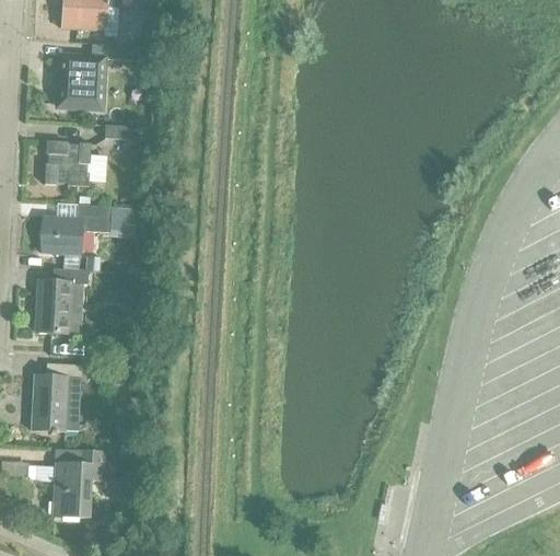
[(118,7),(118,0),(62,0),(61,27),(104,30),(105,6),(118,7)]
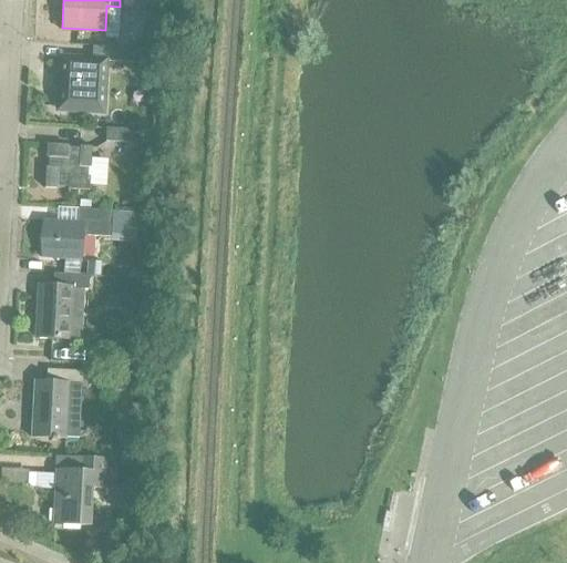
[(137,60),(138,47),(92,44),(91,57),(61,54),(59,90),(62,89),(61,106),(102,110),(105,58),(137,60)]
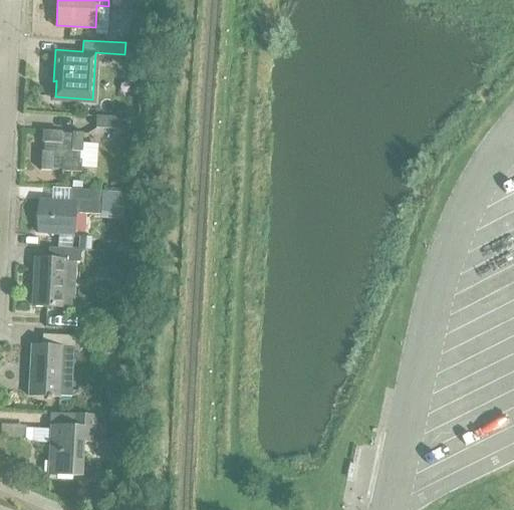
[(125,42),(124,54),(135,55),(136,43),(125,42)]
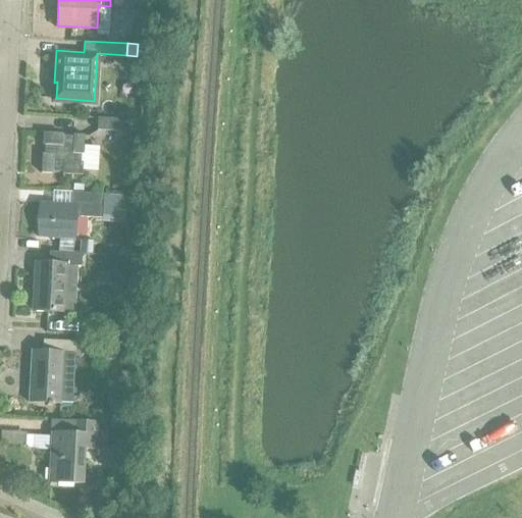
[(135,128),(135,118),(122,118),(122,116),(98,115),(97,128),(121,130),(121,128),(135,128)]
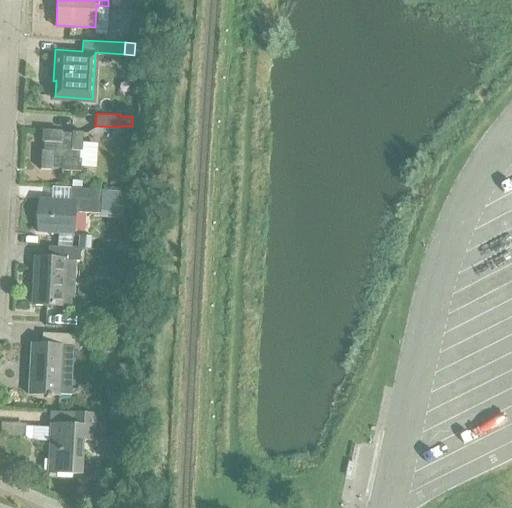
[(40,166),(81,169),(83,130),(43,127),(40,166)]
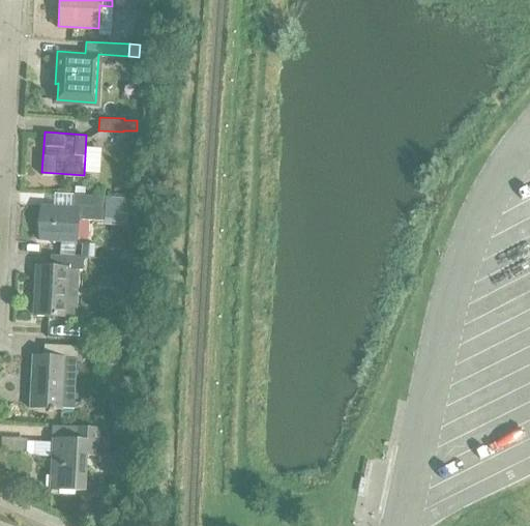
[(40,204),(38,237),(59,238),(59,252),(74,253),(74,239),(76,239),(77,217),(89,217),(104,218),(105,193),(75,192),(74,206),(40,204)]
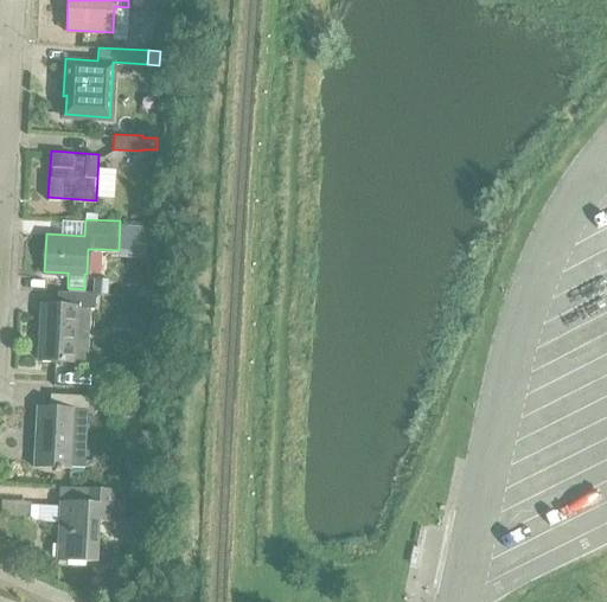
[(108,277),(94,276),(94,286),(95,287),(95,290),(107,292),(108,277)]
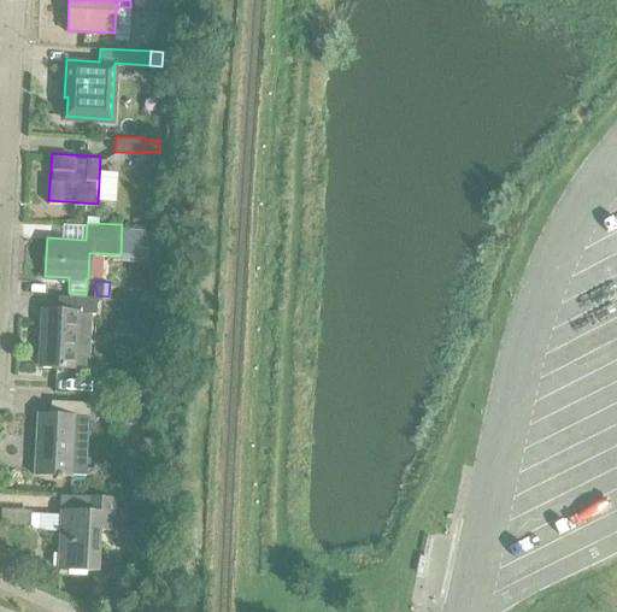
[(98,312),(98,296),(58,294),(58,309),(43,309),(41,345),(46,345),(45,364),(75,365),(77,311),(98,312)]
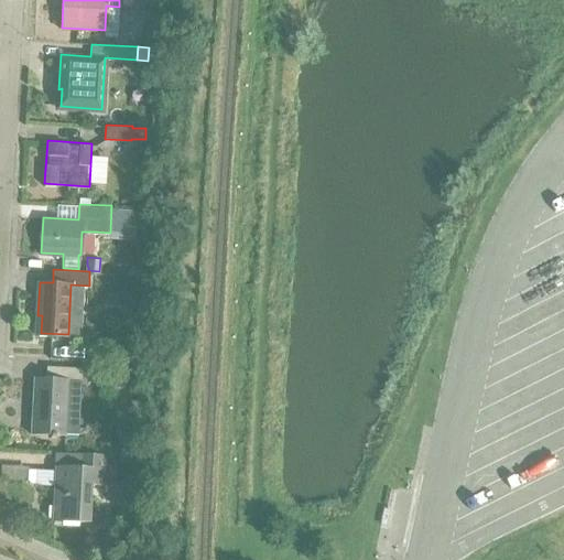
[(129,275),(115,273),(114,286),(126,287),(126,286),(128,286),(129,275)]
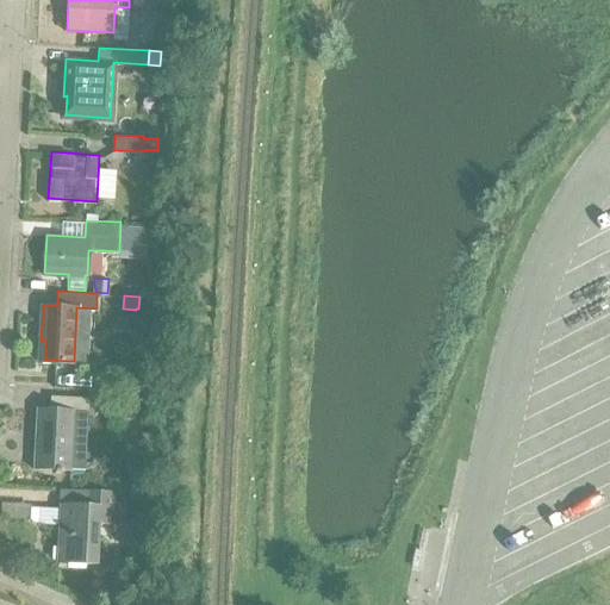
[(37,407),(33,467),(70,468),(70,466),(74,410),(88,410),(89,397),(51,394),(50,407),(37,407)]
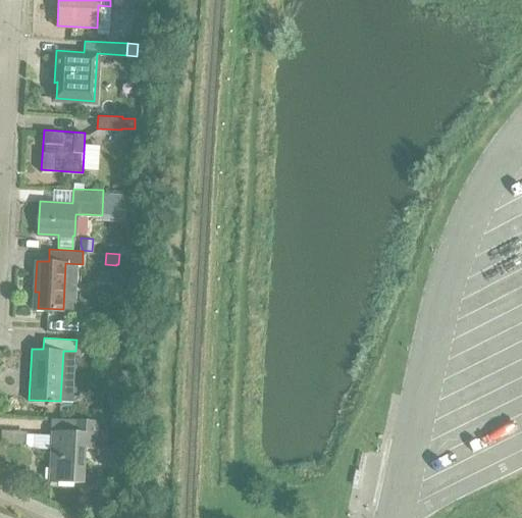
[(96,447),(98,421),(52,418),(48,480),(82,481),(84,447),(96,447)]
